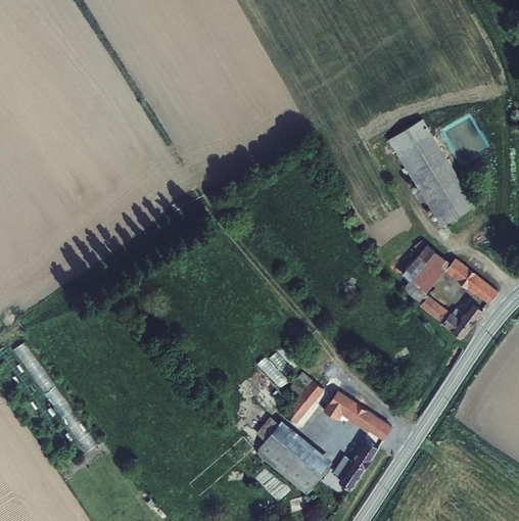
[(439,225),(474,205),(423,117),(389,138),(439,225)]
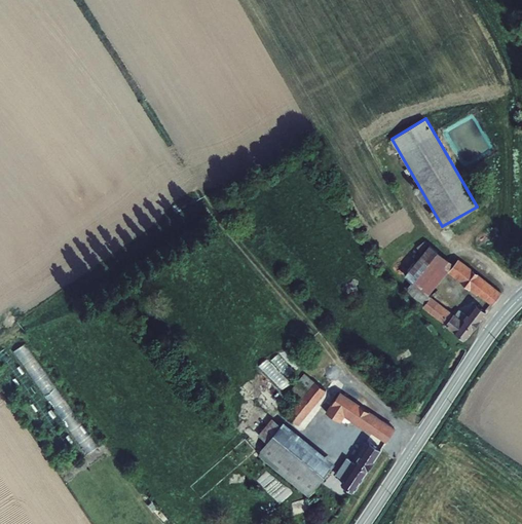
[(410,270),(404,277),(414,287),(424,294),(447,266),(427,250),(410,270)]
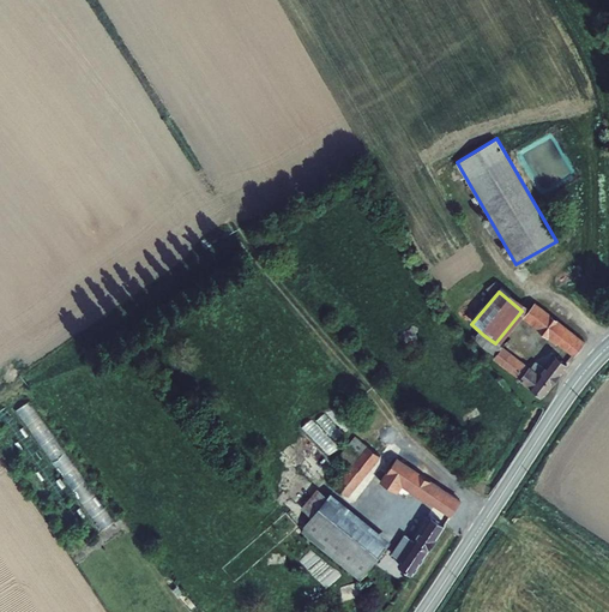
[(468,306),(459,315),(471,324),(478,316),(468,306)]
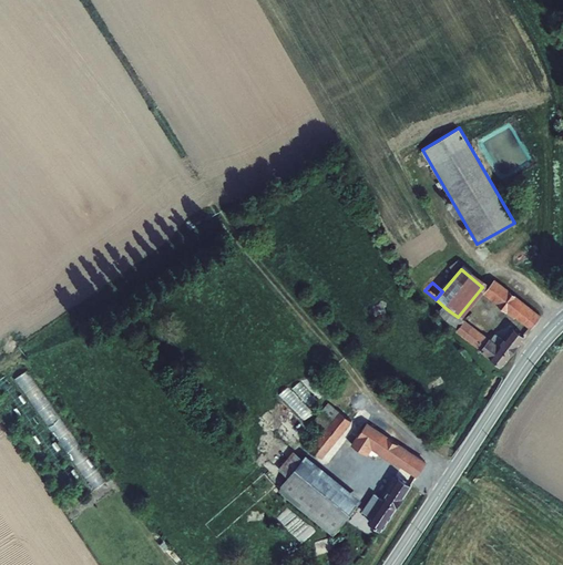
[(490,283),(482,291),(525,329),(533,320),(490,283)]
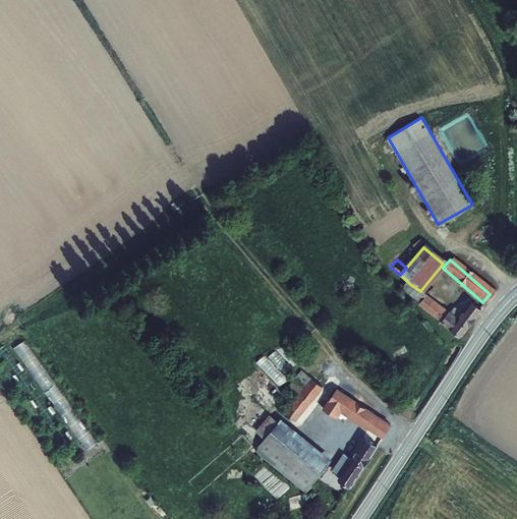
[(477,311),(466,303),(454,320),(421,295),(423,294),(420,291),(410,284),(406,288),(416,301),(415,302),(438,321),(437,322),(456,337),(477,311)]
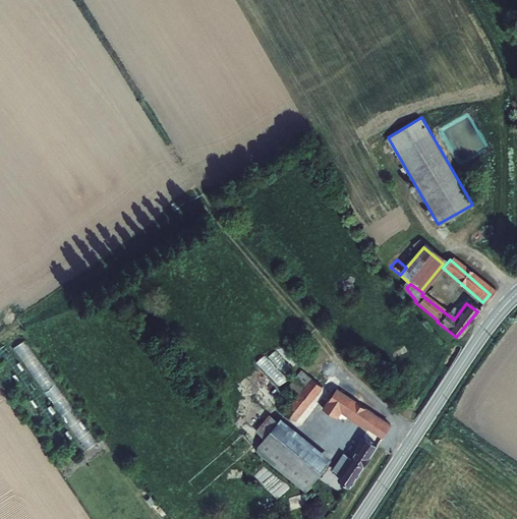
[(20,343),(10,350),(35,387),(45,380),(20,343)]
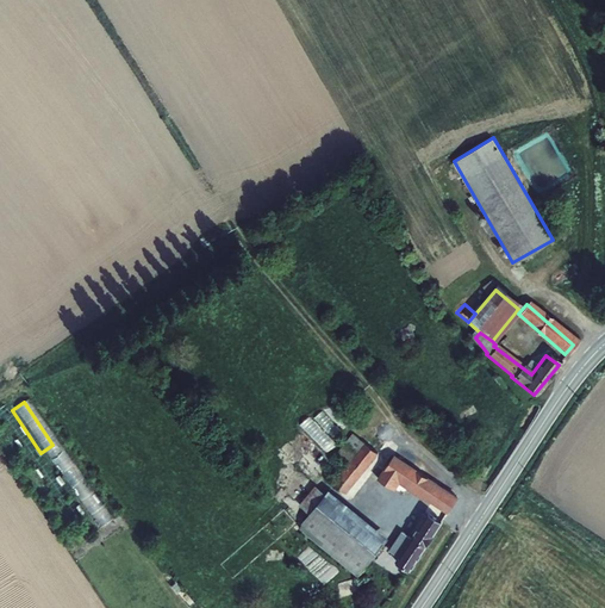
[(354,434),(337,454),(348,463),(331,483),(342,492),(375,453),(354,434)]
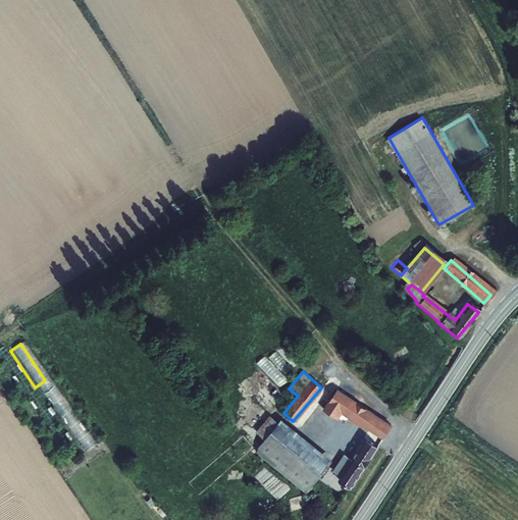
[(338,390),(323,410),(324,411),(322,413),(337,423),(338,420),(346,426),(353,418),(382,437),(391,425),(338,390)]
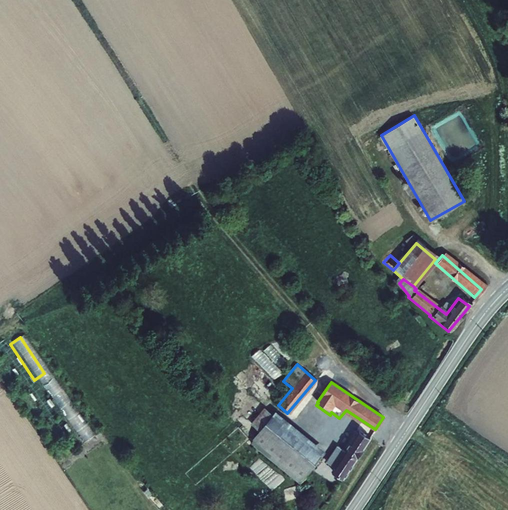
[(264,411),(252,426),(260,432),(272,418),(264,411)]
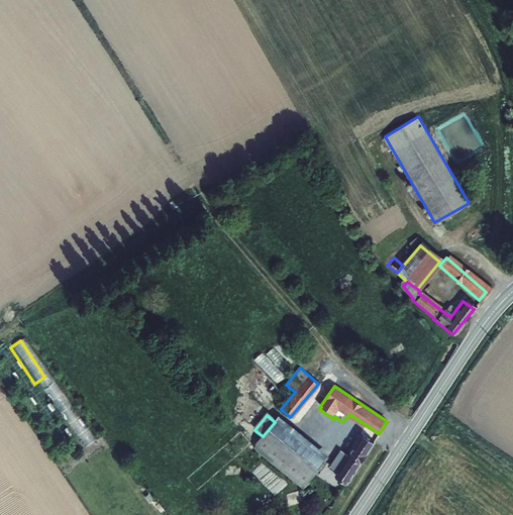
[(279,417),(275,422),(263,436),(301,469),(314,451),(317,448),(279,417)]
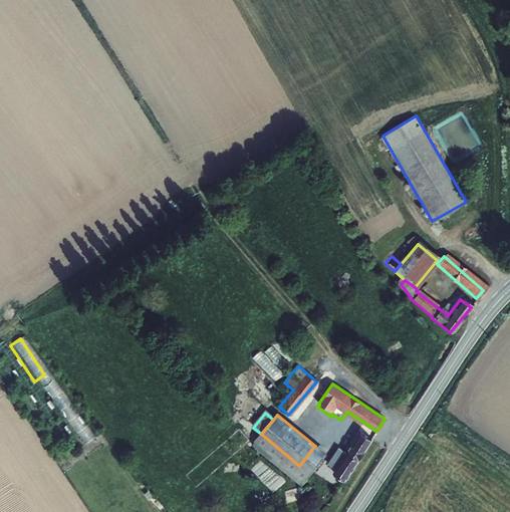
[(299,466),(261,434),(252,445),(299,487),(310,475),(299,466)]
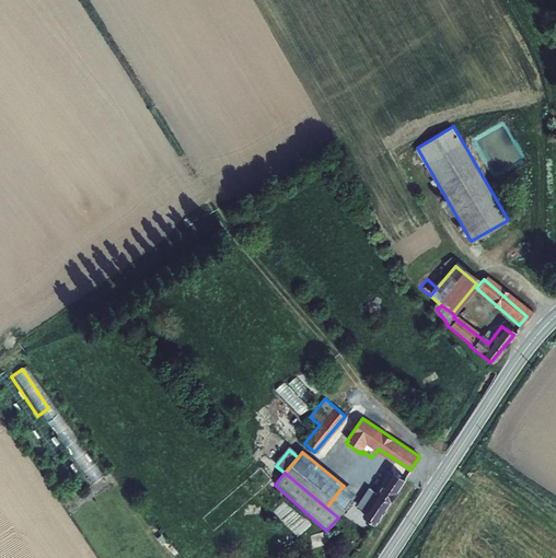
[(404,480),(392,473),(377,495),(368,489),(356,506),(365,512),(362,514),(365,516),(343,547),(351,554),(373,523),(374,523),(404,480)]
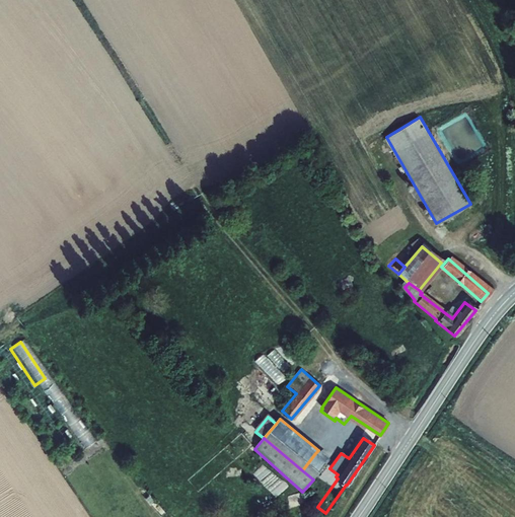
[(315,453),(302,470),(313,479),(314,478),(319,483),(328,471),(323,466),(326,462),(320,458),(315,453)]
